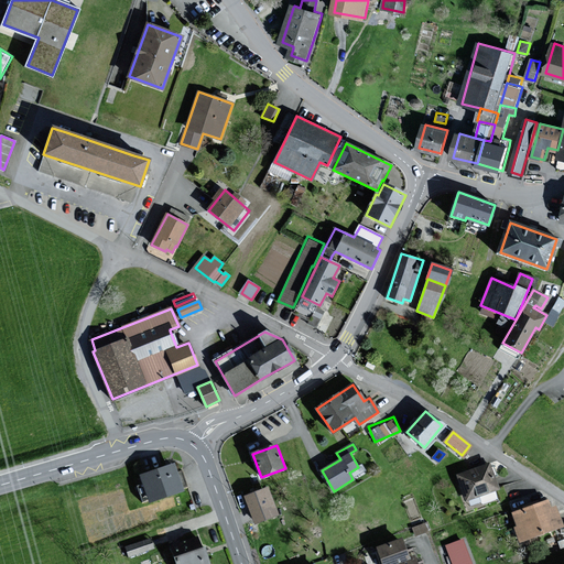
[(174,464),(140,475),(149,501),(182,490),(181,489),(187,487),(182,472),(177,473),(174,464)]
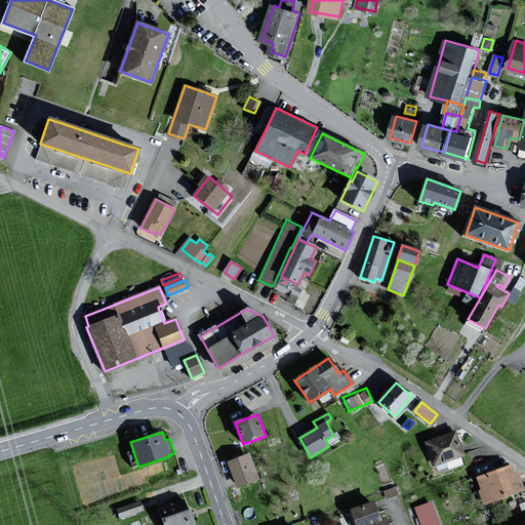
[(455,433),(427,443),(435,465),(462,454),(455,433)]
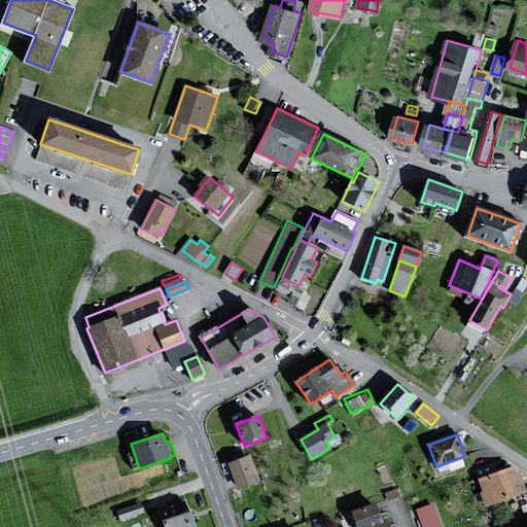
[(249,456),(230,464),(239,488),(258,480),(249,456)]
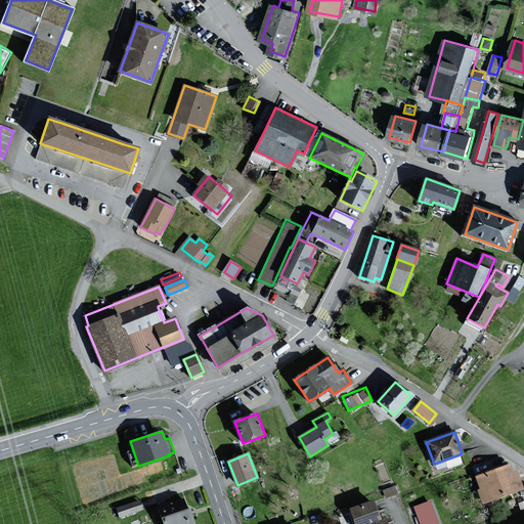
[(509,466),(477,477),(481,489),(478,490),(483,503),(522,488),(516,472),(512,473),(509,466)]
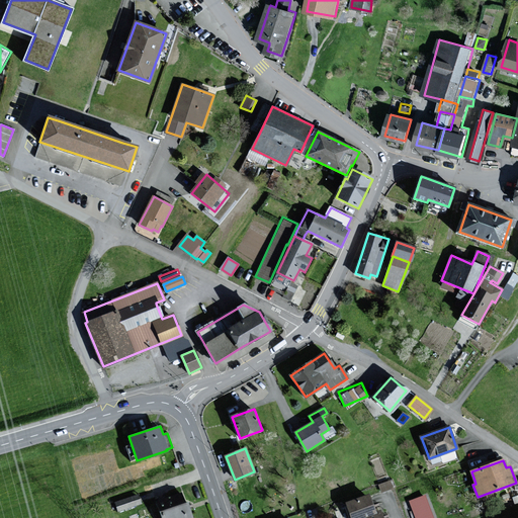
[(190,517),(182,494),(158,502),(163,517),(190,517)]
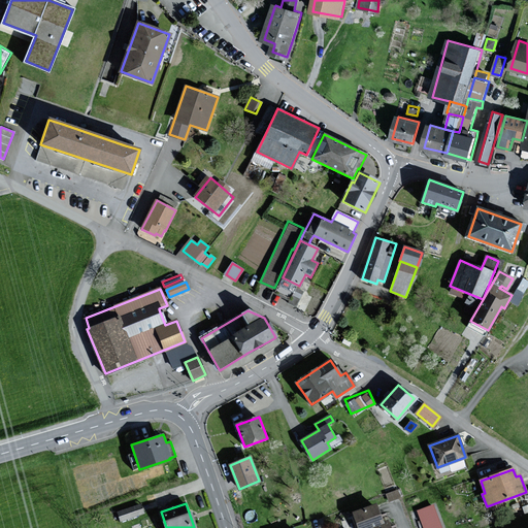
[(143,513),(140,504),(118,512),(121,520),(143,513)]
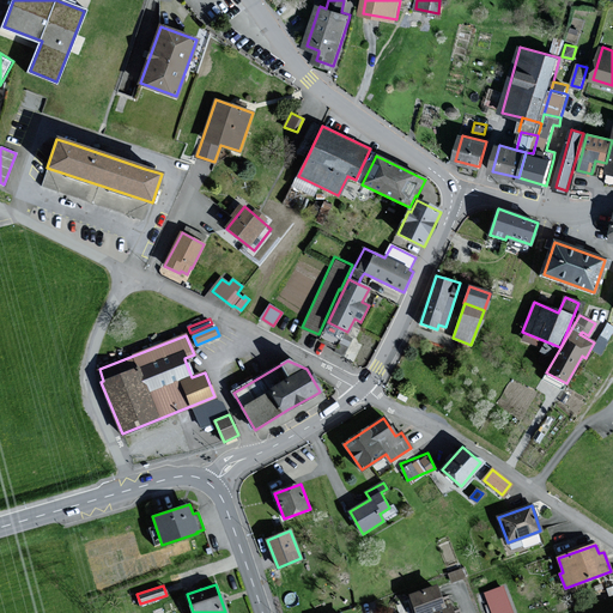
[(437,587),(411,595),(416,612),(424,612),(444,607),(437,587)]
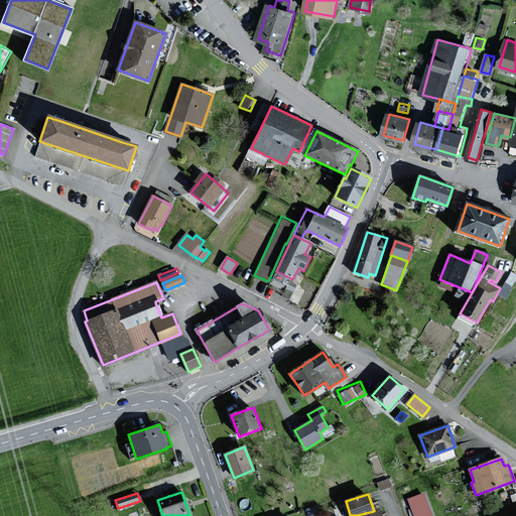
[(430,515),(423,495),(409,500),(414,515),(430,515)]
